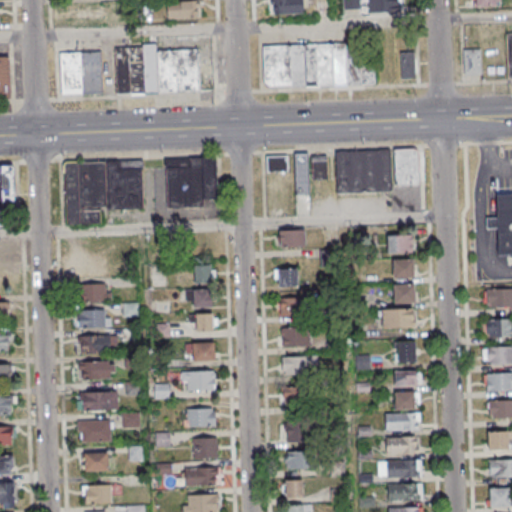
[(164,1),(194,0),(195,18),(165,18),(164,1)]
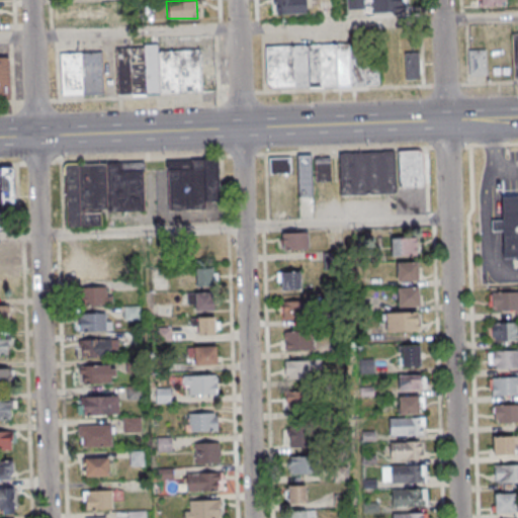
[(272,0),(272,15),(308,15),(307,0),(272,0)]
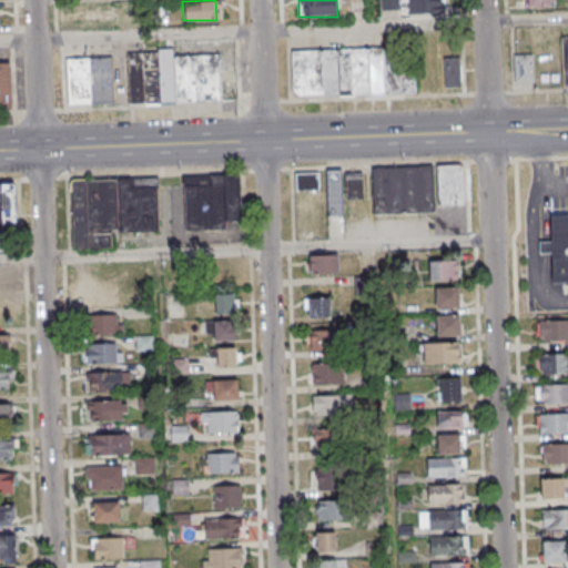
[(444,16),(443,0),(408,0),(408,16),(444,16)]
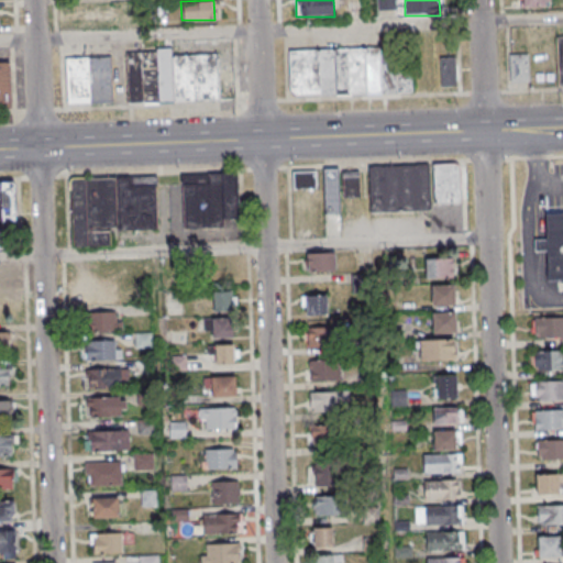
[(111,6),(75,6),(75,24),(111,24),(111,6)]
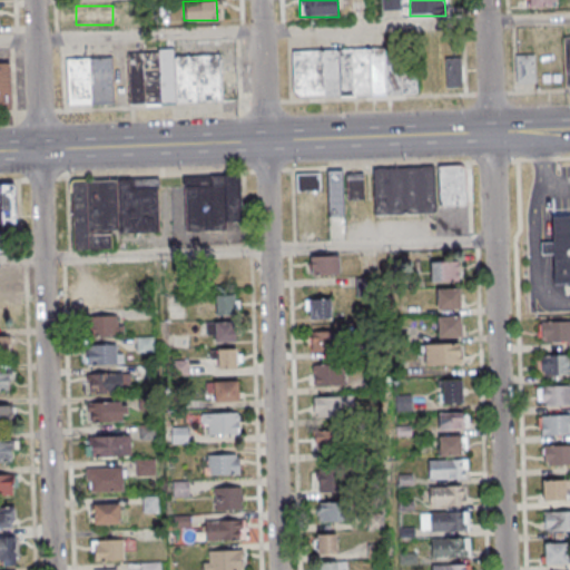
[(418,95),(416,70),(389,70),(387,49),(293,51),(294,97),(418,95)]
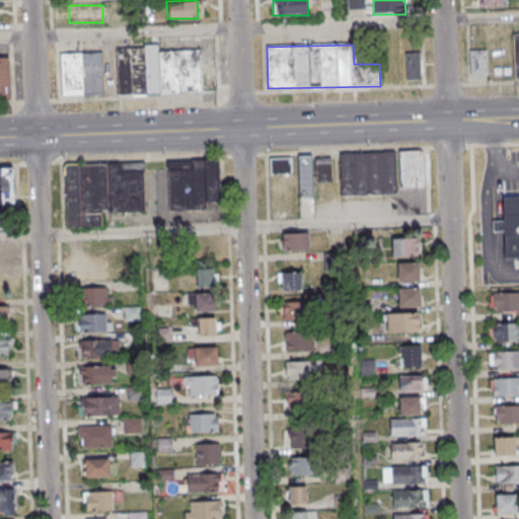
[(118,94),(202,93),(201,50),(158,51),(158,48),(117,48),(118,94)]
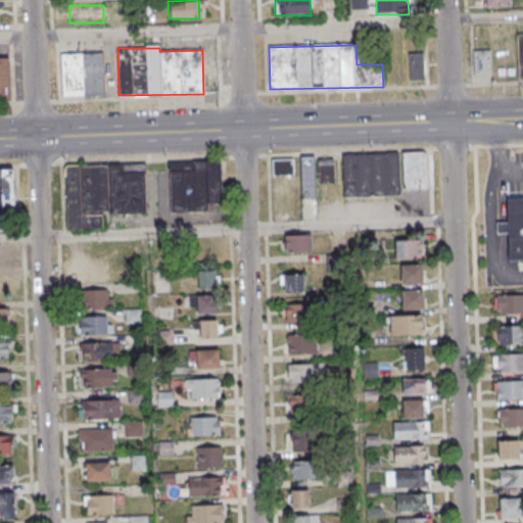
[(474,50),(474,78),(490,78),(490,50),(474,50)]
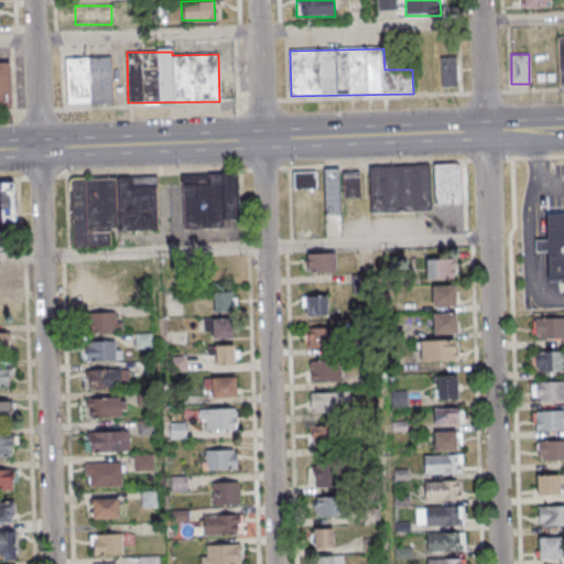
[(112,58),(66,58),(67,105),(114,105),(112,58)]
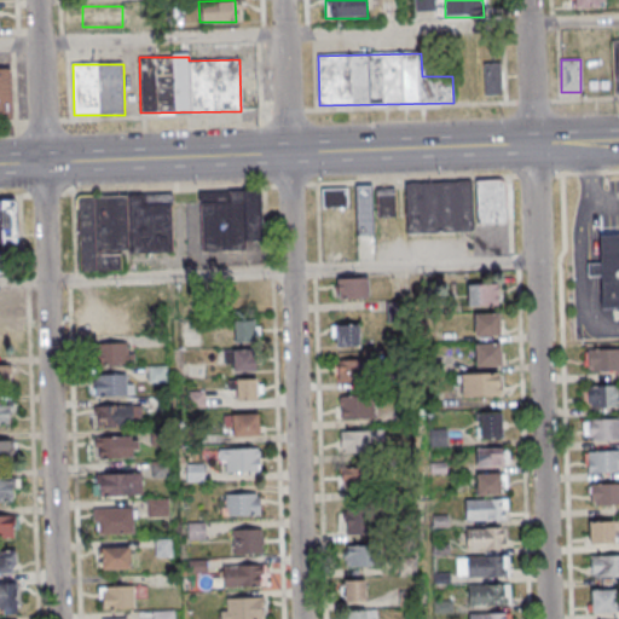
[(484,97),(502,97),(502,64),(484,64),(484,97)]
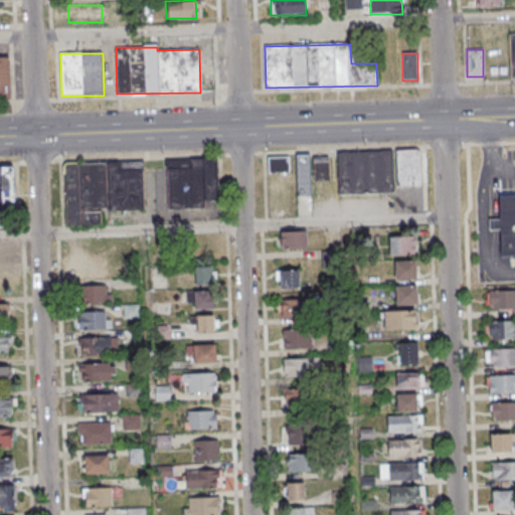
[(0,100),(10,100),(9,57),(0,57),(0,100)]
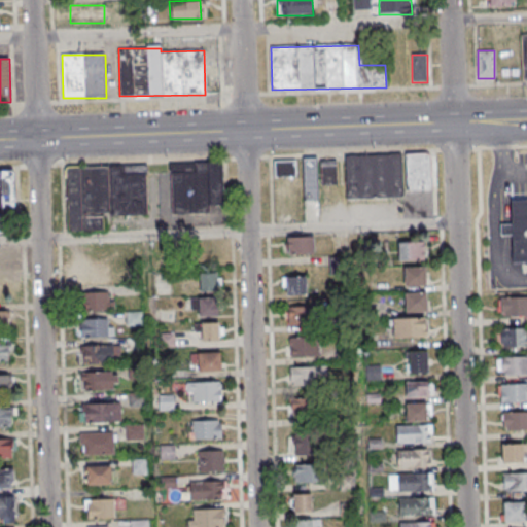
[(407,191),(431,191),(431,152),(407,152),(407,191)]
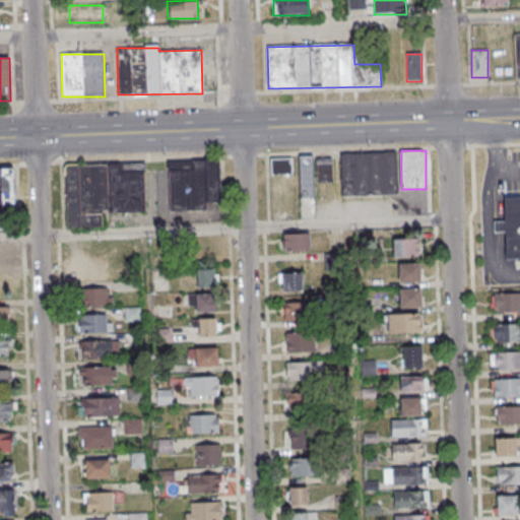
[(397,152),(342,152),(342,196),(398,195),(397,152)]
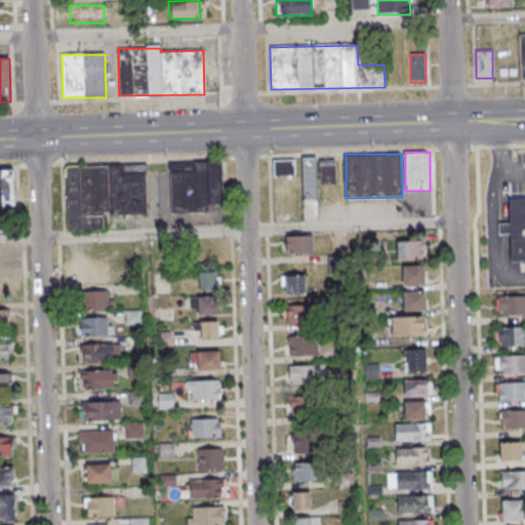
[(317,157),(303,157),(303,199),(317,199),(317,157)]
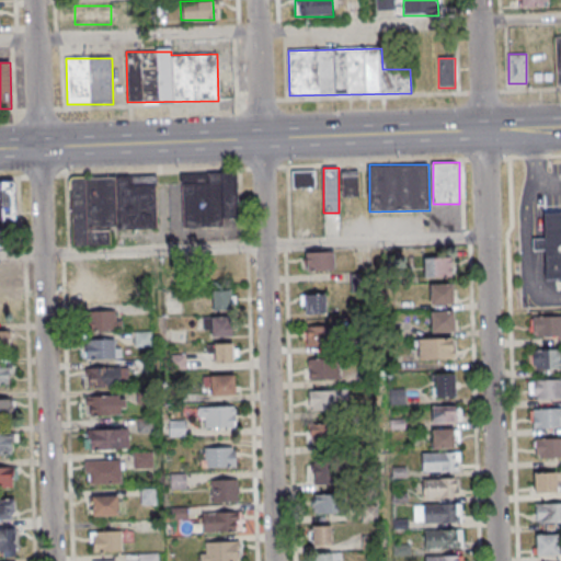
[(315,169),(294,169),(294,187),(315,187),(315,169)]
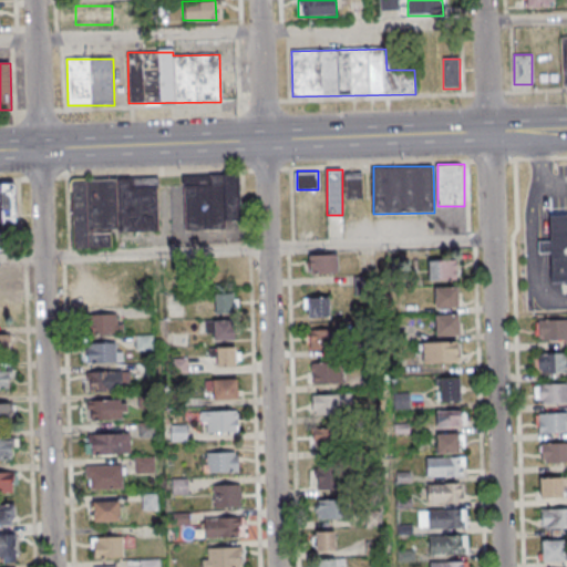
[(346,172),(346,198),(362,198),(362,172),(346,172)]
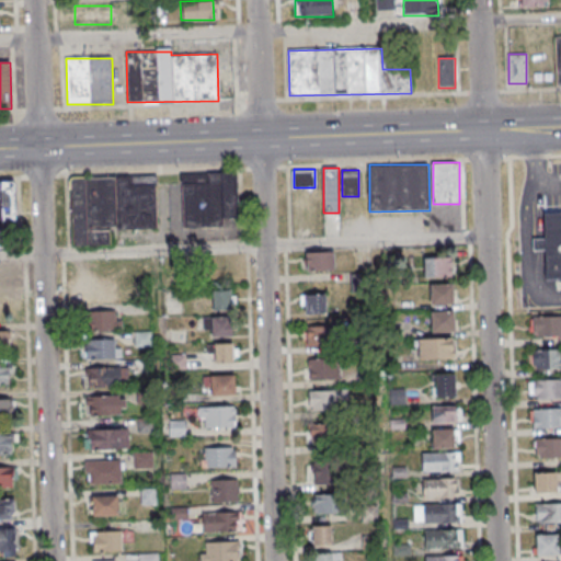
[(224,228),(222,218),(239,217),(238,172),(180,174),(182,229),(224,228)]
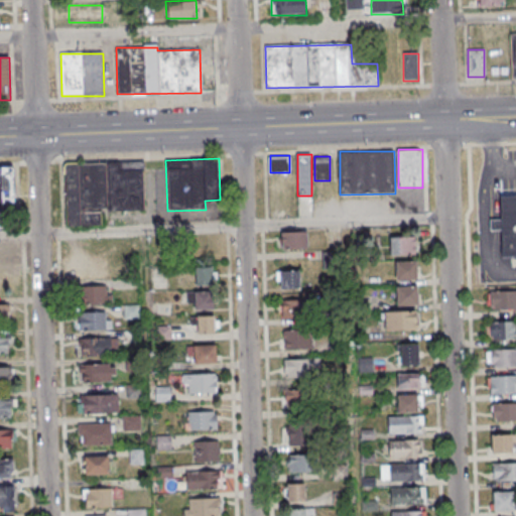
[(143,161),(62,164),(65,226),(101,225),(101,213),(144,212),(143,161)]
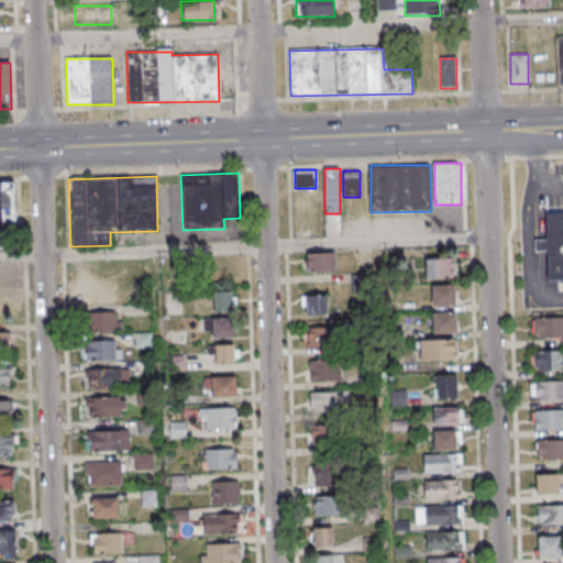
[(0,236),(18,236),(17,181),(0,180),(0,236)]
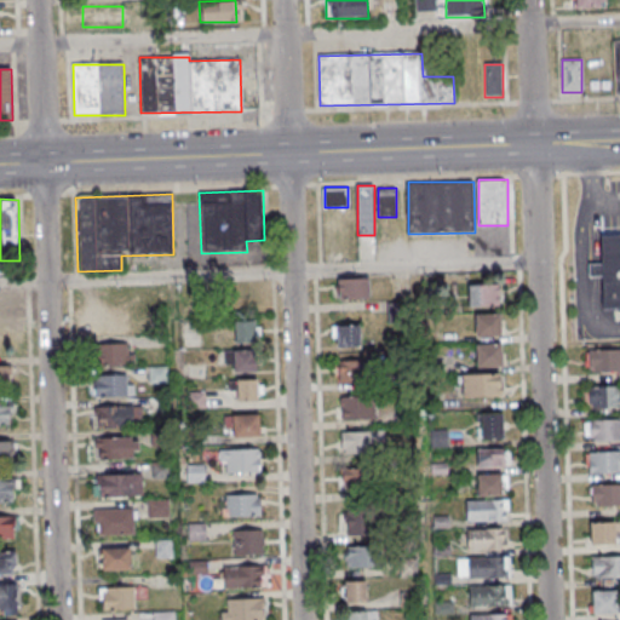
[(619,233),(619,305),(606,306),(604,275),(591,275),(591,263),(604,262),(603,234),(619,233)]
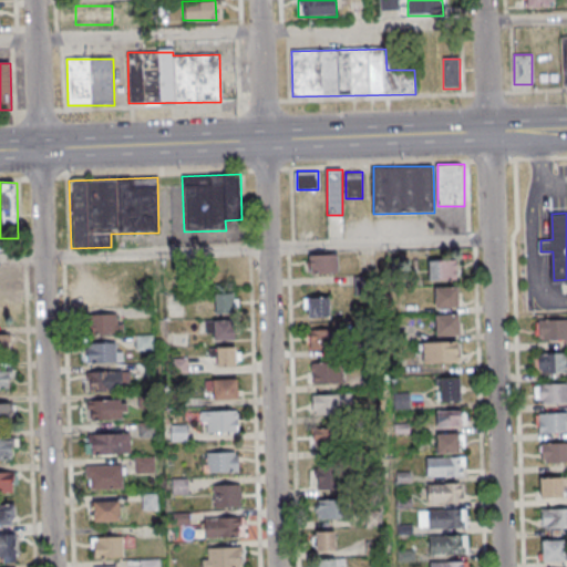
[(337,272),(337,254),(307,254),(307,272),(337,272)]
